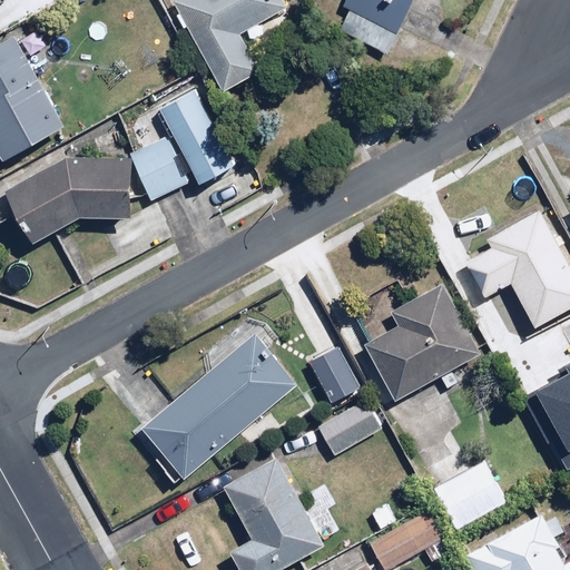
[(287,6),(284,0),(173,0),(170,1),(224,94),(262,71),(239,33),(287,6)]
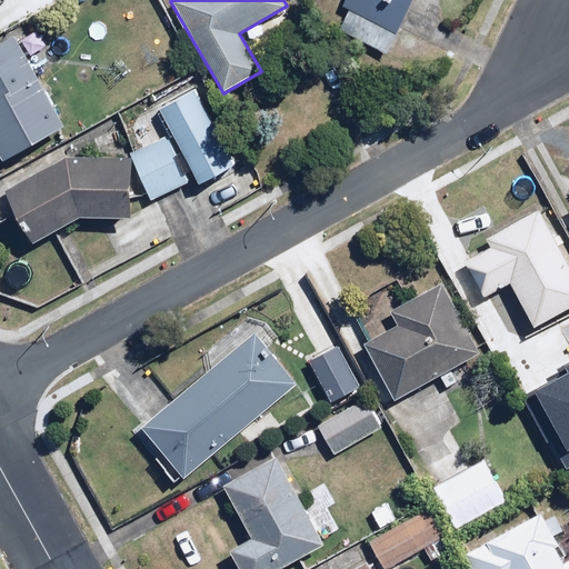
[(347,0),(332,33),(390,59),(416,0),(347,0)]
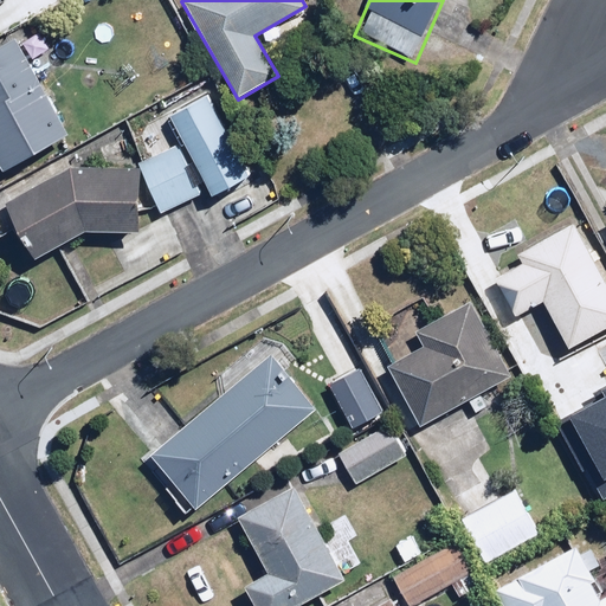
[(69,135),(17,38),(0,46),(0,163),(4,171),(69,135)]
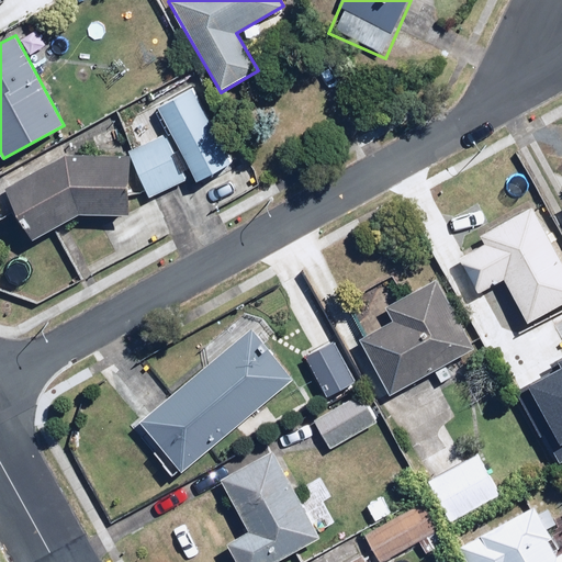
[(193,89),(159,105),(197,183),(232,167),(193,89)]
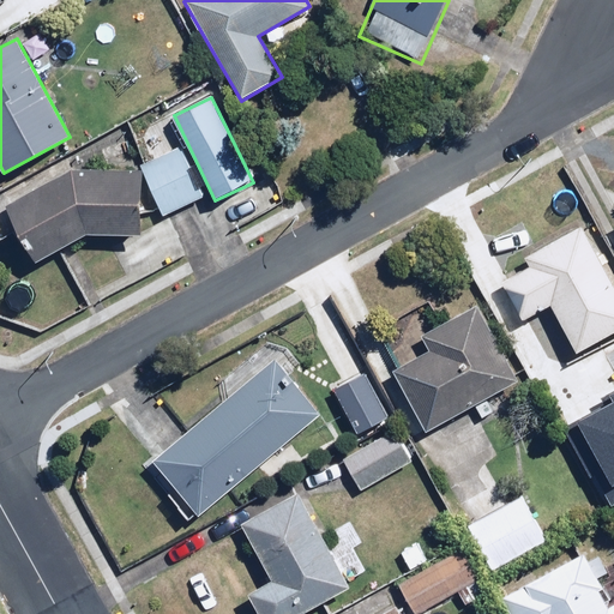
[(202,200),(179,148),(144,162),(167,216),(202,200)]
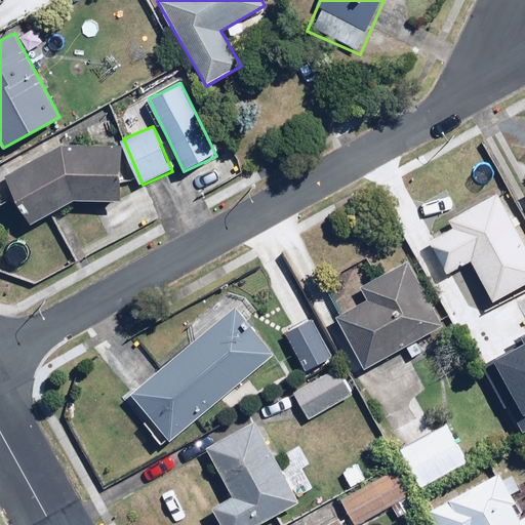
[(27,225),(71,201),(121,204),(123,146),(62,143),(0,176),(27,225)]
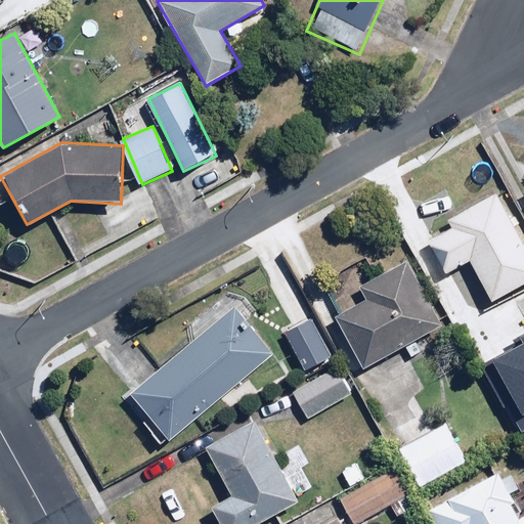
[(523,280),(523,242),(496,190),(443,219),(447,226),(427,236),(446,273),(472,259),(492,298),(523,280)]
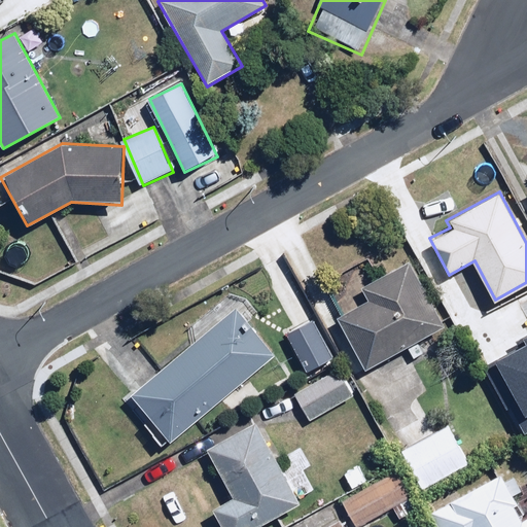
[(366,365),(444,325),(411,261),(334,302),(366,365)]
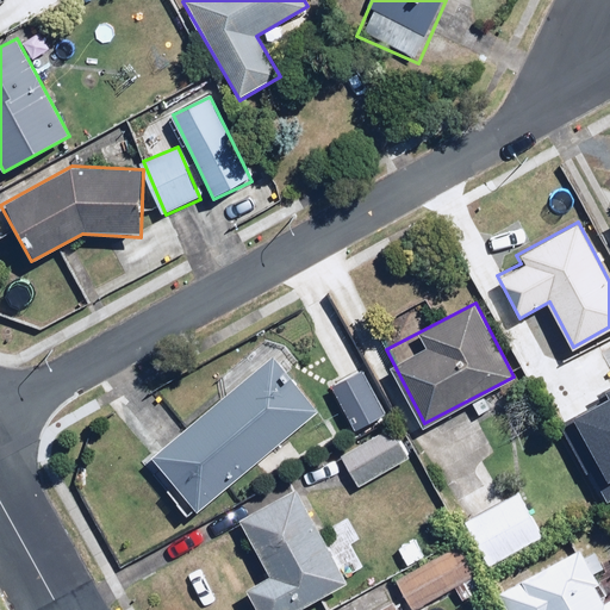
[(200,509),(315,409),(260,346),(231,371),(238,380),(153,454),(200,509)]
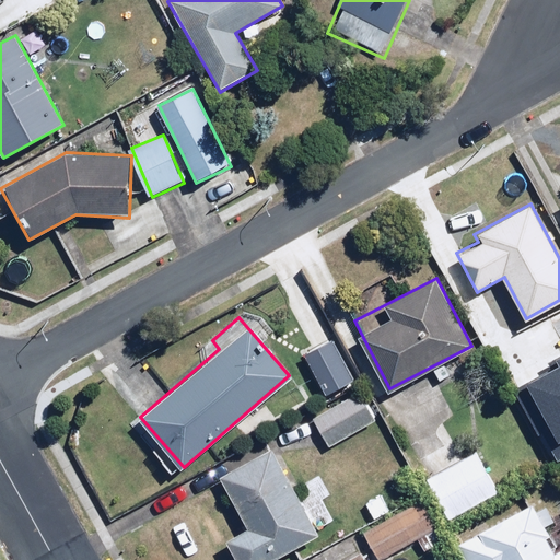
[(553,361),(515,383),(556,456),(559,453),(559,347),(549,353),(553,361)]
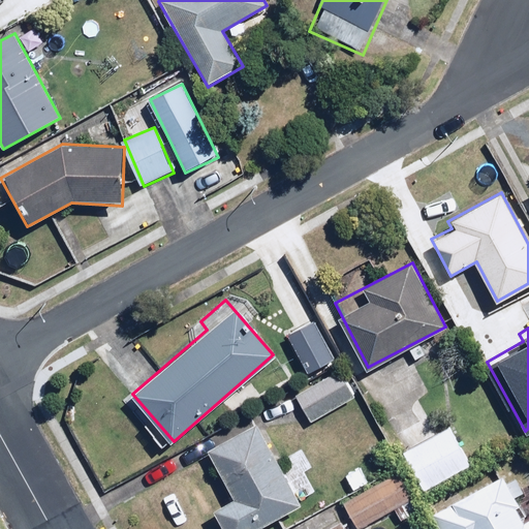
[(353,395),(338,369),(296,394),(311,421),(353,395)]
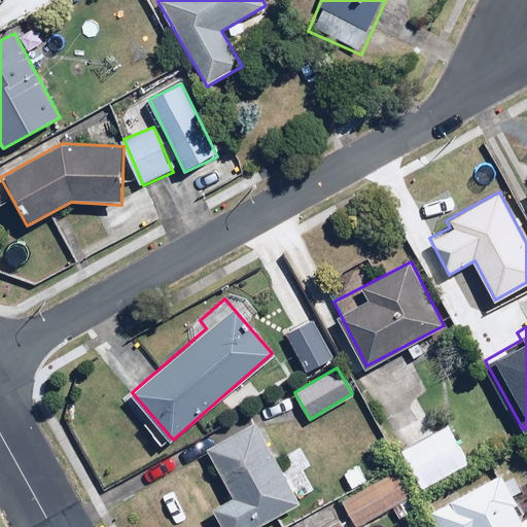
[(254,526),(300,502),(255,421),(203,451),(230,498),(214,507),(224,526),(254,526)]
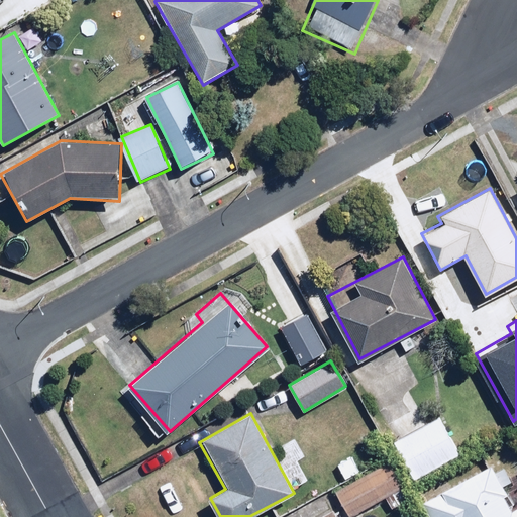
[(349,515),(386,496),(392,508),(410,499),(400,480),(390,460),(336,490),(349,515)]
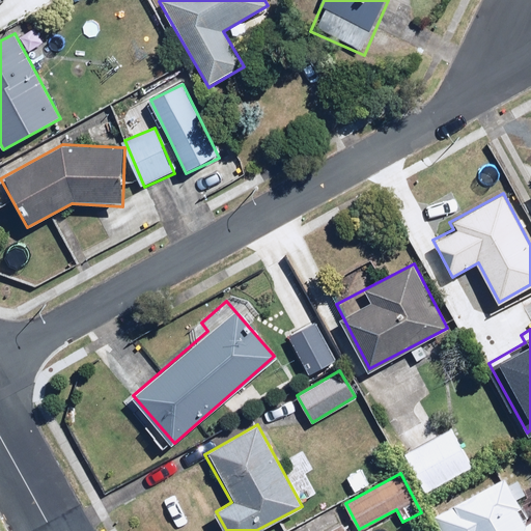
[(510,484),(506,476),(432,516),(441,530),(530,530),(530,521),(528,523),(516,502),(528,496),(519,479),(510,484)]
